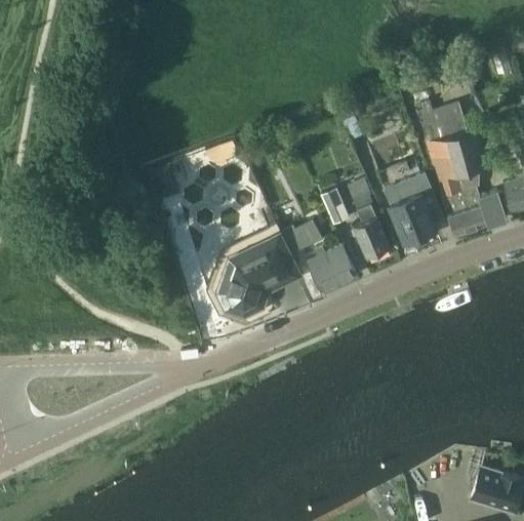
[(414,99),(427,142),(426,142),(434,168),(434,170),(441,196),(447,214),(454,237),(507,221),(496,189),(480,194),(477,188),(479,188),(480,169),(488,166),(478,127),(468,130),(458,102),(433,111),(429,96),(414,99)]
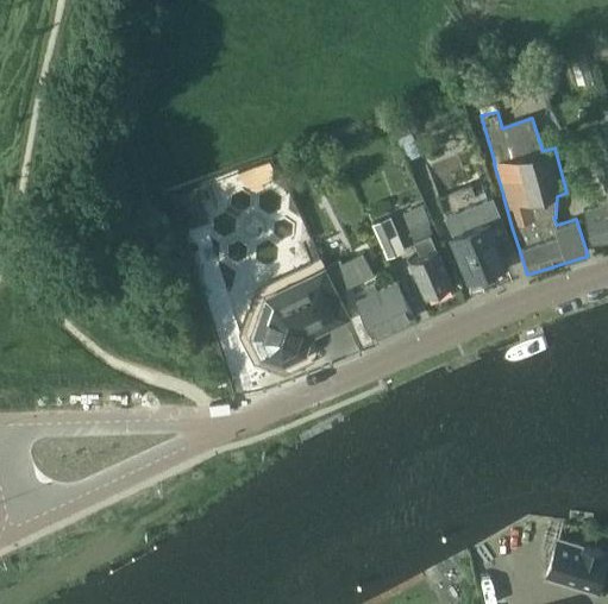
[(399,129),(408,153),(424,148),(414,123),(399,129)]
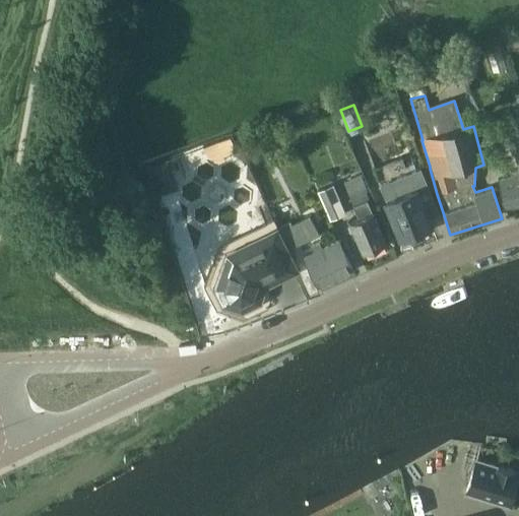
[(508,209),(518,205),(518,144),(514,146),(518,163),(518,171),(513,173),(514,177),(500,181),(508,209)]
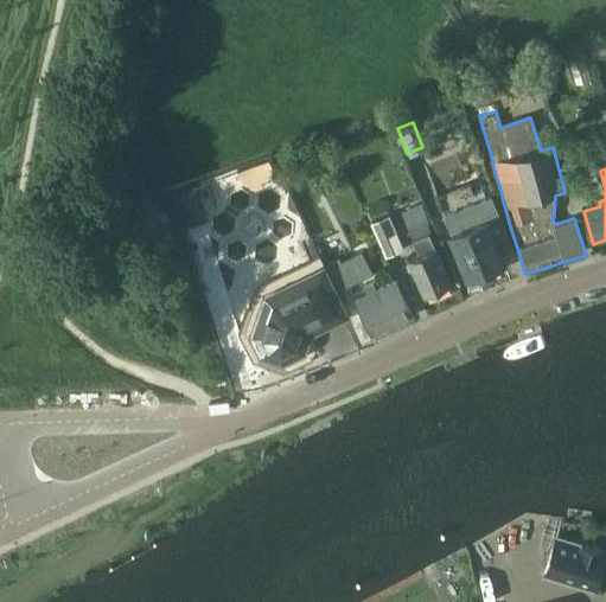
[(186,229),(208,222),(197,190),(176,197),(186,229)]
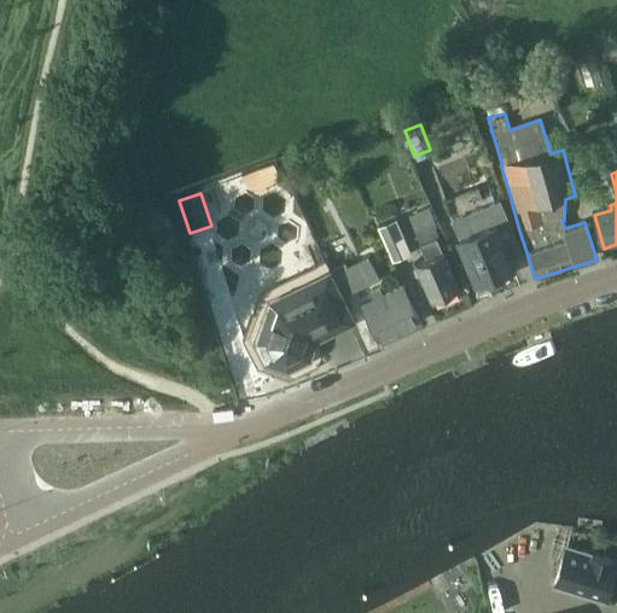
[(500,203),(454,222),(479,284),(512,270),(507,257),(521,252),(500,203)]
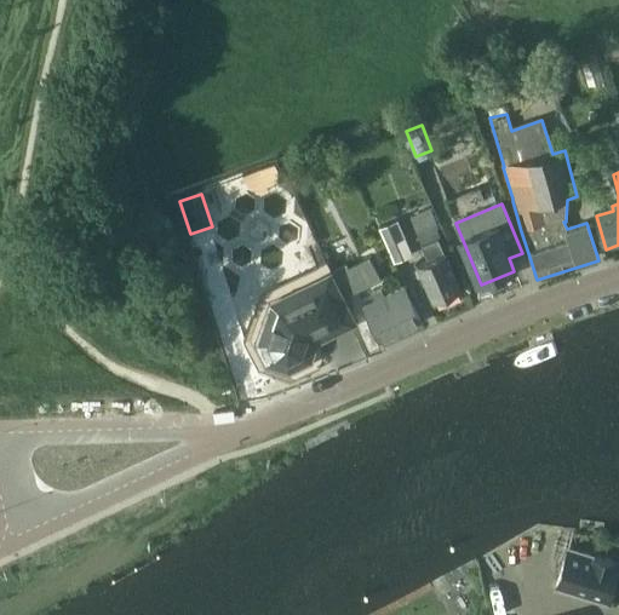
[(436,305),(462,294),(440,242),(443,240),(431,212),(411,220),(429,263),(419,266),(436,305)]
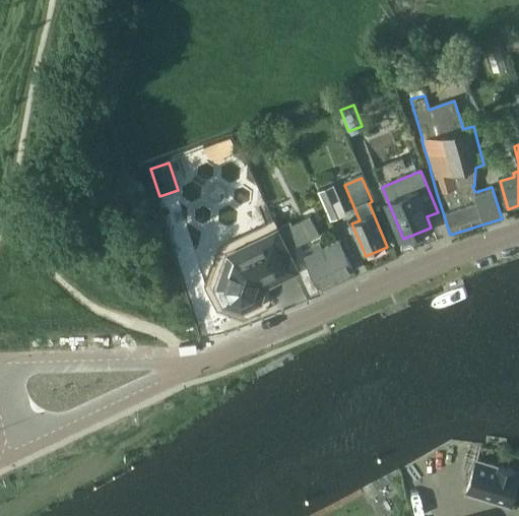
[(330,221),(344,215),(332,188),(319,193),(330,221)]
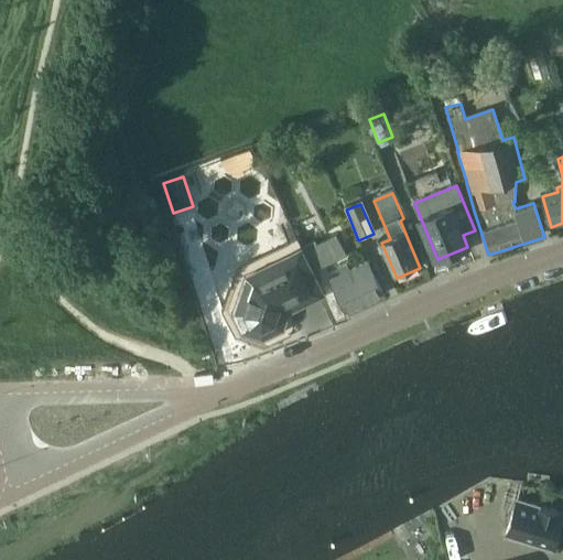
[(314,275),(347,258),(336,236),(318,246),(316,243),(303,249),(314,275)]
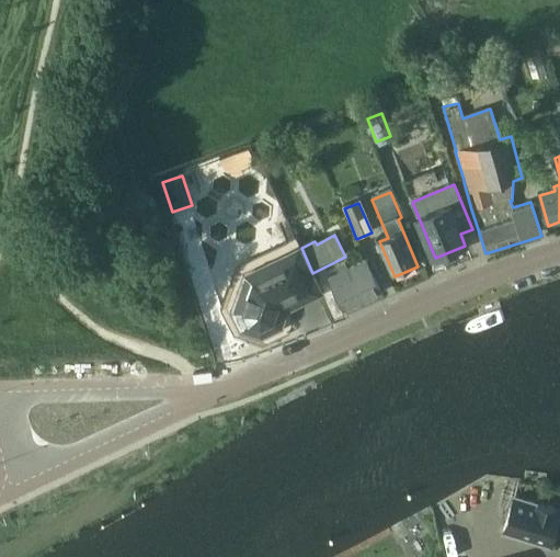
[(250,280),(240,313),(248,327),(247,336),(259,339),(262,331),(274,326),(276,325),(282,308),(312,292),(295,258),(250,280)]
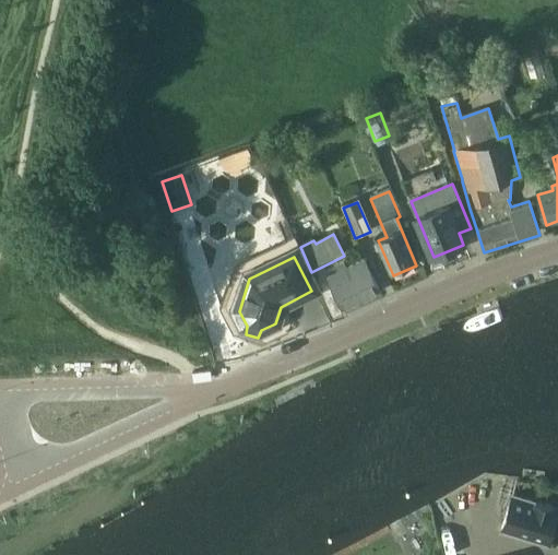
[(342,310),(380,291),(365,261),(346,270),(344,264),(335,269),(339,274),(327,281),(342,310)]
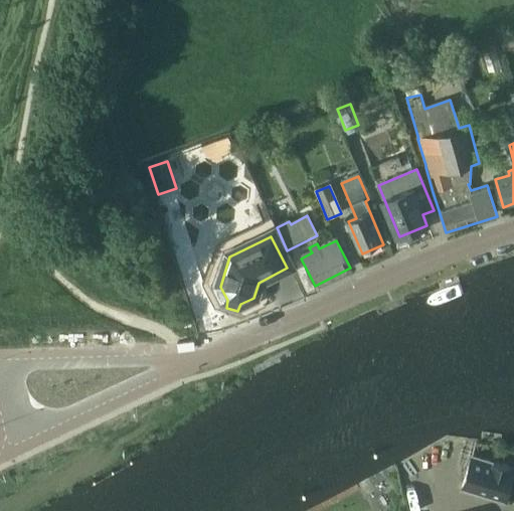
[(493,465),(472,459),(463,490),(505,503),(513,475),(513,472),(511,471),(511,469),(494,464),(493,465)]
